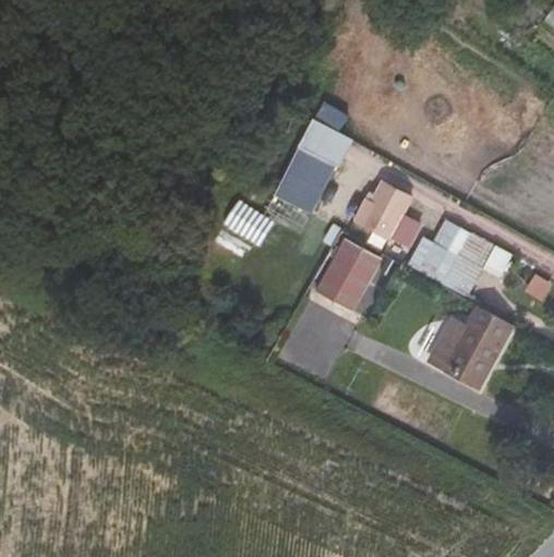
[(300,141),(297,148),(333,167),(346,141),(310,121),(300,141)]
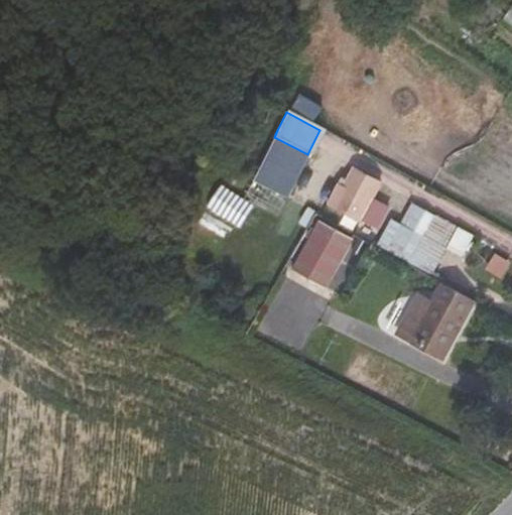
[(307,154),(274,137),(254,177),(288,195),(307,154)]
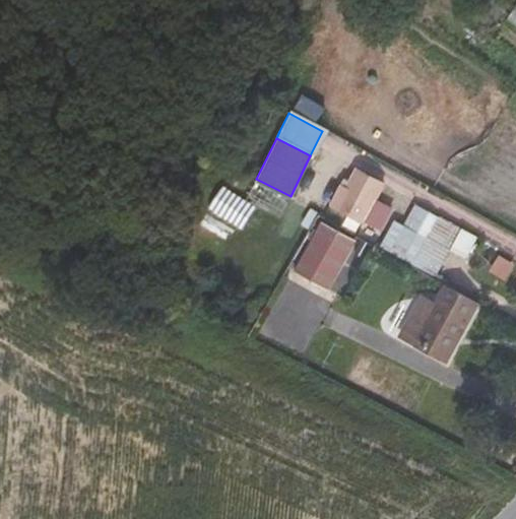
[(352,170),(347,179),(342,176),(327,207),(359,223),(379,185),(352,170)]
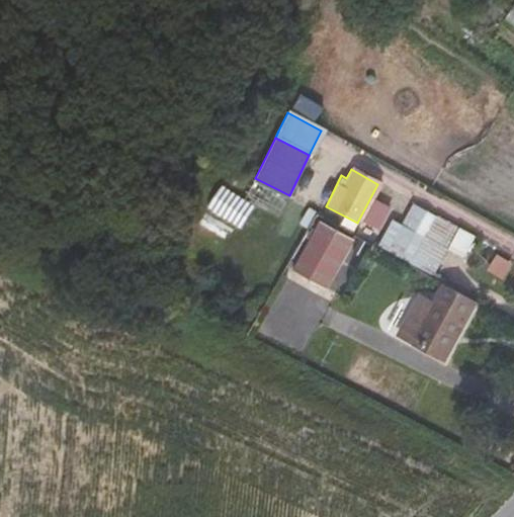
[(438,218),(410,270),(429,280),(446,247),(462,255),(473,236),(438,218)]
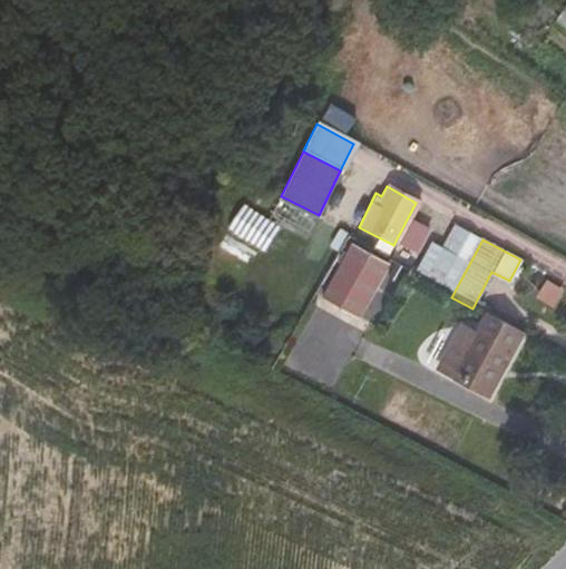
[(360,319),(390,263),(349,241),(319,296),(360,319)]
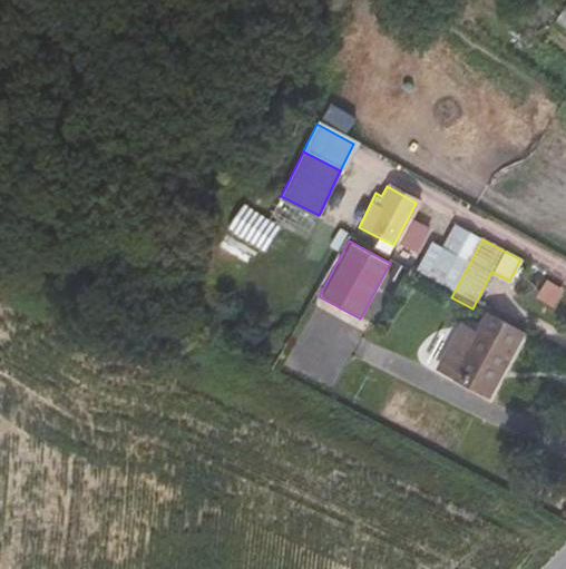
[(468,379),(480,386),(513,337),(487,320),(462,356),(477,366),(468,379)]
